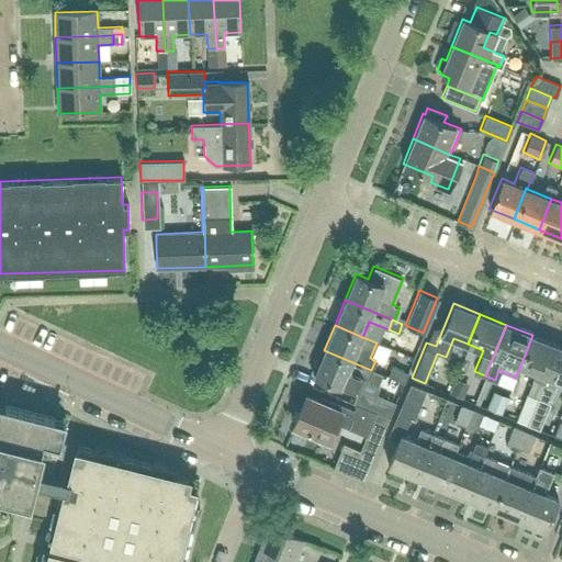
[(526,392),(515,419),(515,420),(526,425),(558,346),(532,335),(520,366),(535,371),(526,392)]
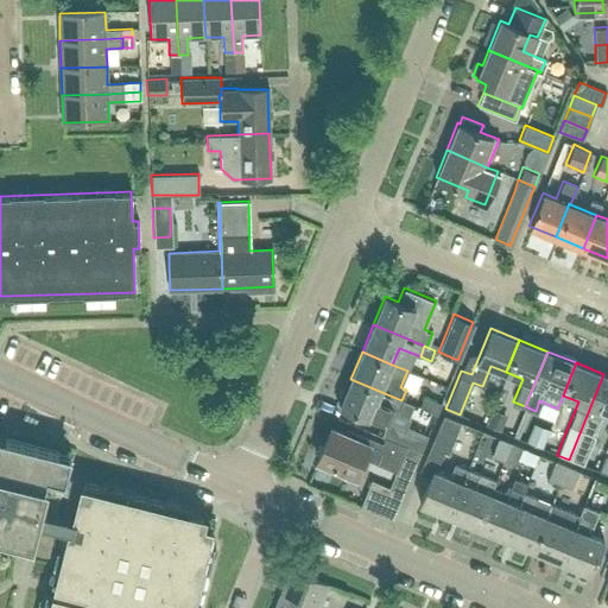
[(434,384),(450,385),(451,366),(435,365),(434,384)]
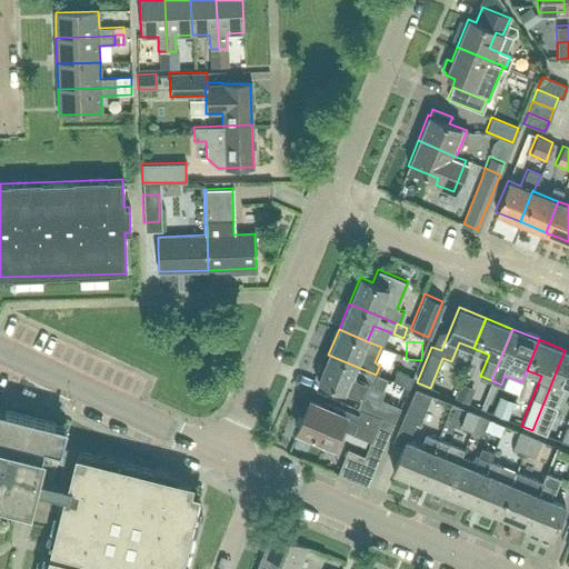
[(557,419),(550,417),(555,407),(553,406),(562,385),(568,387),(568,351),(565,350),(532,430),(550,437),(557,419)]
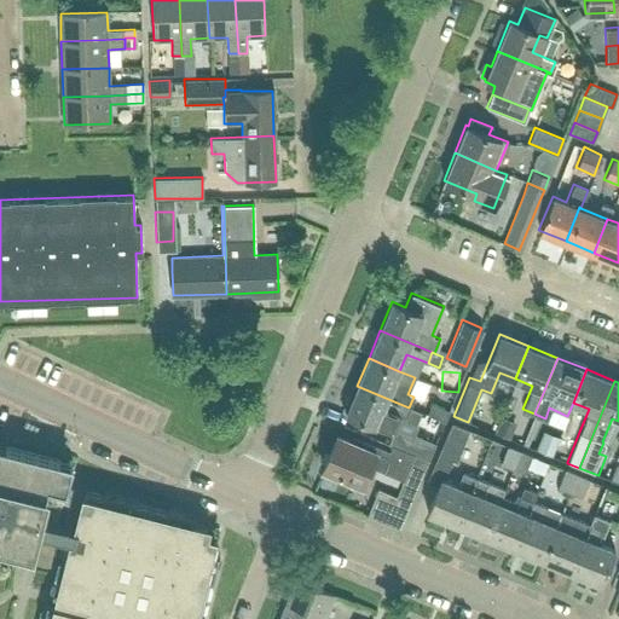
[(421,412),(409,408),(357,386),(353,394),(348,393),(341,408),(347,410),(345,412),(393,433),(400,416),(416,422),(421,412)]
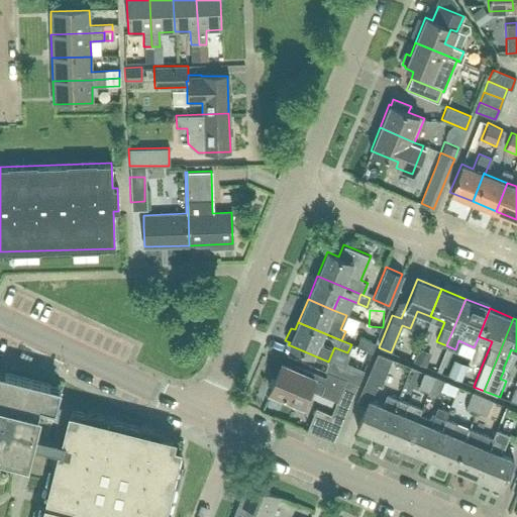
[(376,352),(366,379),(381,385),(391,358),(376,352)]
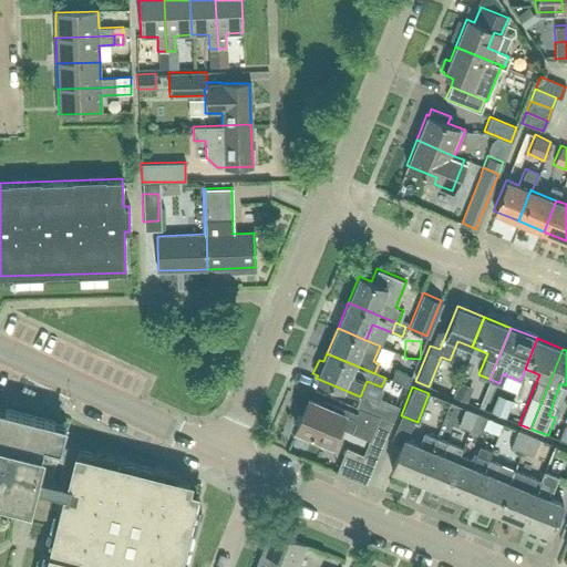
[(368,440),(362,454),(375,460),(391,422),(375,415),(358,408),(356,414),(332,404),(330,409),(307,399),(295,429),(331,444),(339,426),(351,432),(368,440)]
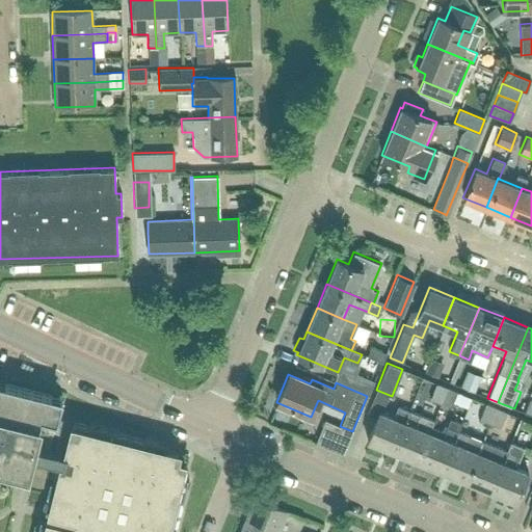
[(352,390),(367,396),(373,380),(358,374),(352,390)]
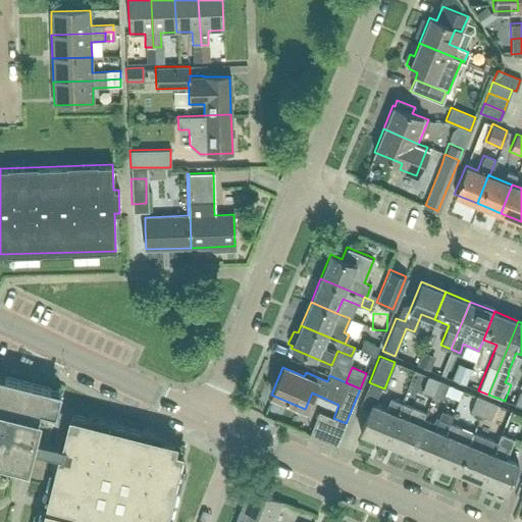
[(398,388),(405,371),(394,367),(386,383),(398,388)]
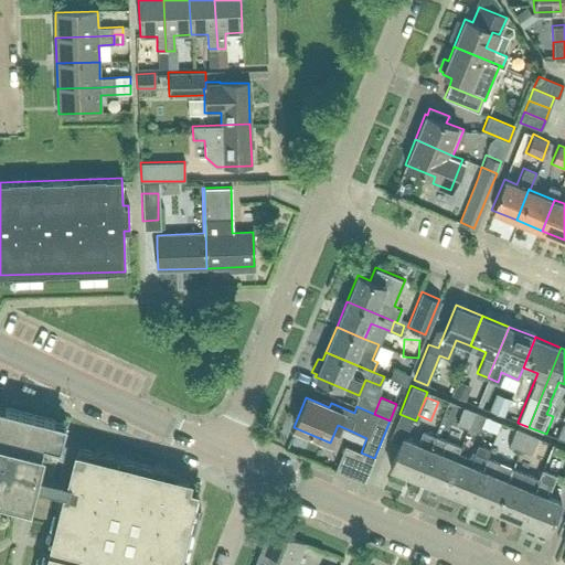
[(0,493),(17,499),(19,490),(31,493),(35,477),(50,481),(55,457),(63,459),(54,492),(60,494),(55,510),(52,510),(49,525),(51,526),(46,543),(81,551),(78,560),(42,551),(38,564),(183,564),(185,562),(182,561),(190,530),(193,530),(199,505),(192,503),(198,482),(176,477),(178,470),(153,464),(152,467),(121,459),(121,456),(94,449),(94,451),(76,447),(75,448),(60,445),(62,435),(63,429),(50,426),(52,418),(0,405),(0,493)]
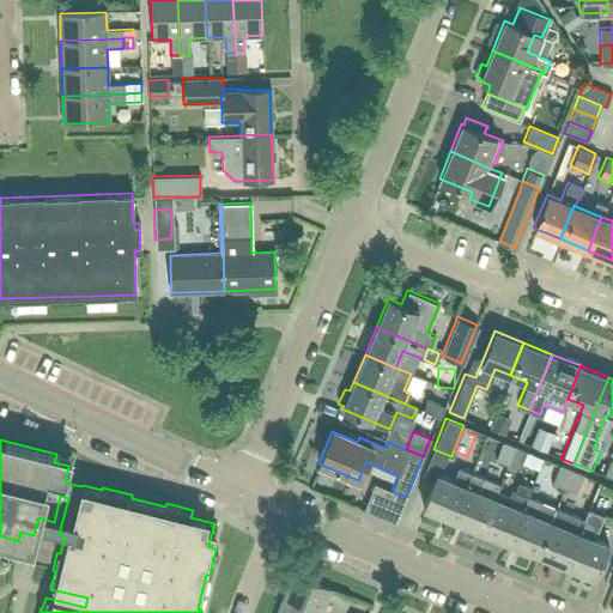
[(502,441),(495,460),(507,465),(515,445),(502,441)]
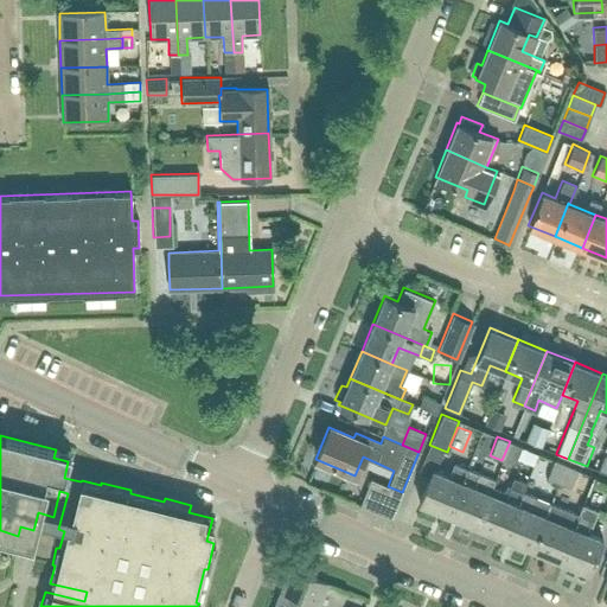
[(513,465),(521,447),(521,446),(510,441),(502,460),(513,465)]
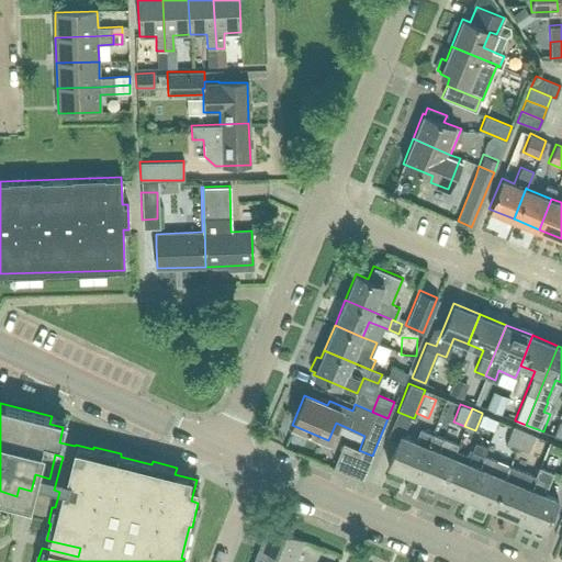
[(513,426),(505,442),(517,447),(524,430),(513,426)]
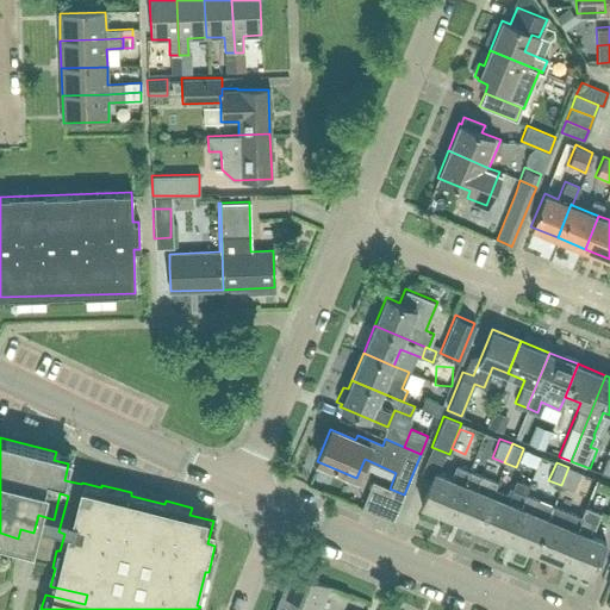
[(450,478),(434,472),(421,504),(449,516),(468,471),(455,466),(450,478)]
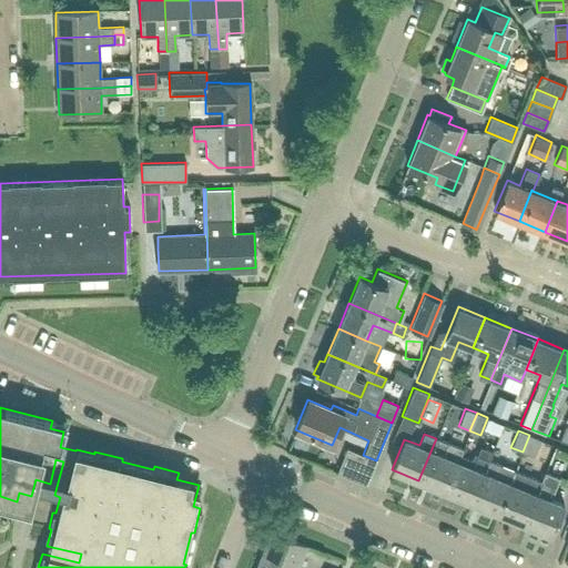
[(533,456),(540,439),(529,435),(523,452),(533,456)]
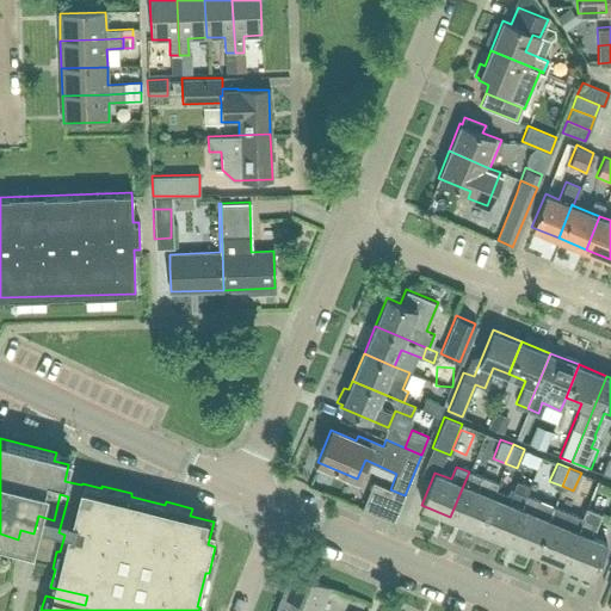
[(479,529),(492,495),(494,488),(497,483),(469,471),(450,517),(479,529)]
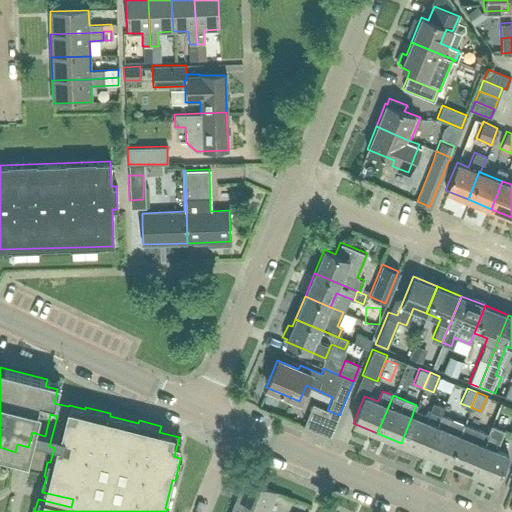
[(425,453),(441,415),(439,414),(442,406),(433,402),(429,409),(427,408),(424,413),(414,409),(412,415),(401,443),(425,453)]
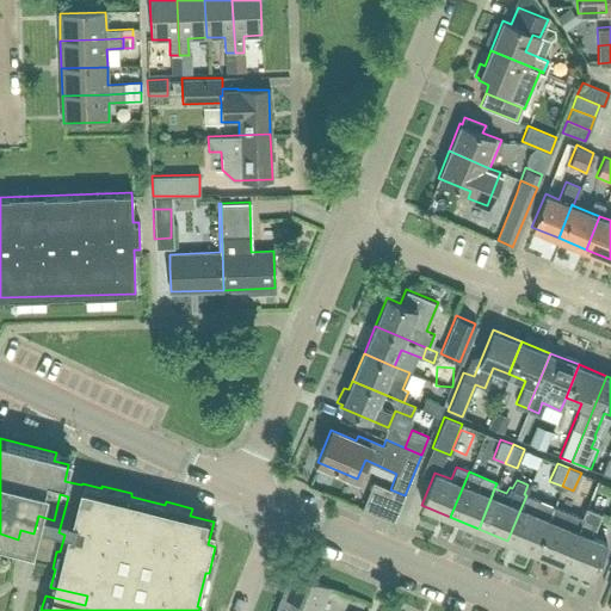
[(372,485),(362,511),(392,523),(402,497),(372,485)]
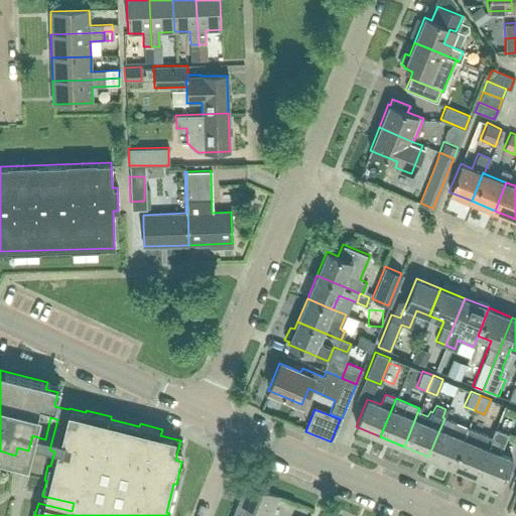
[(452,466),(468,427),(444,418),(428,457),(452,466)]
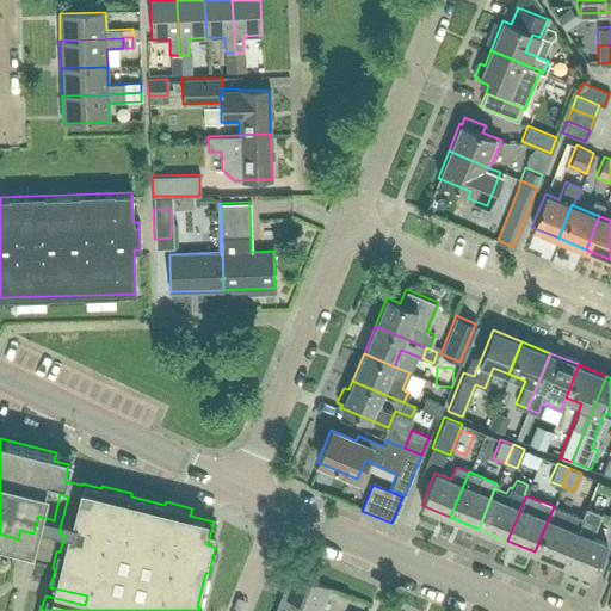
[(535,551),(563,563),(581,518),(554,506),(535,551)]
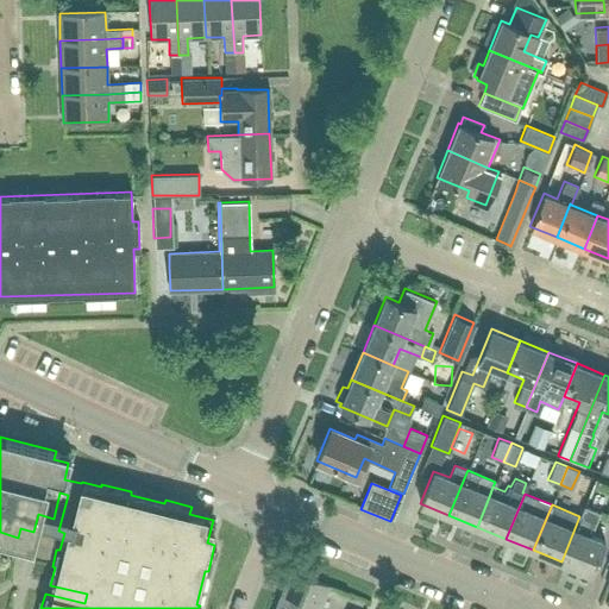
[(597,510),(584,506),(579,516),(562,562),(590,573),(603,541),(586,534),(597,510)]
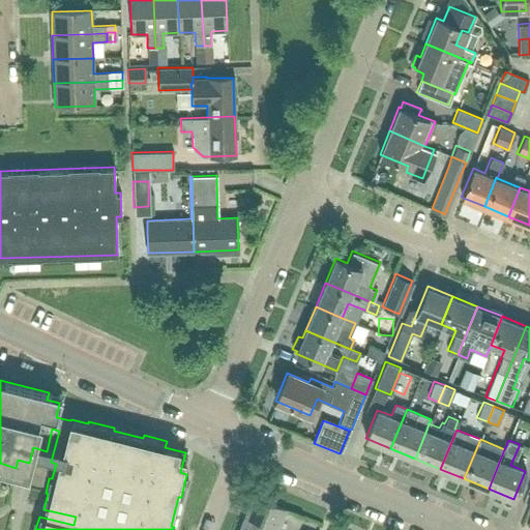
[(48,468),(35,465),(31,481),(43,484),(48,468)]
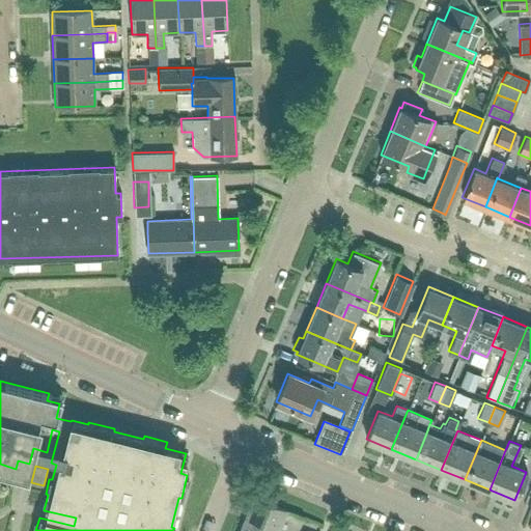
[(243,523),(262,530),(277,530),(286,510),(253,497),(243,523)]
